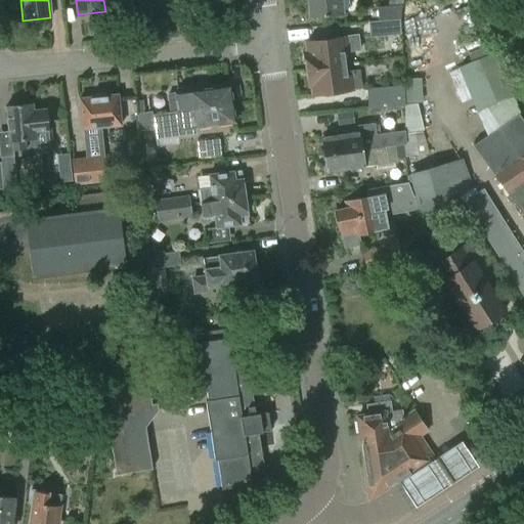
[(306,0),(308,17),(343,14),(341,0),(306,0)]
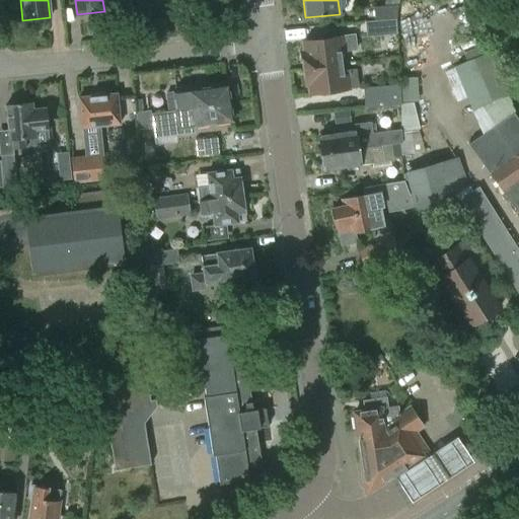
[(373,7),(374,21),(396,19),(397,5),(373,7)]
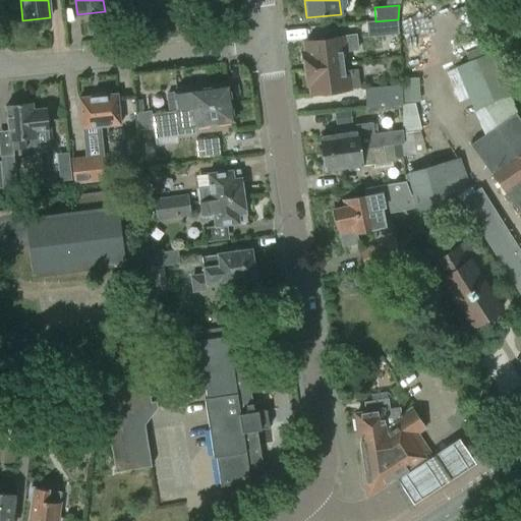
[(398,19),(375,21),(366,22),(367,37),(398,34),(398,19)]
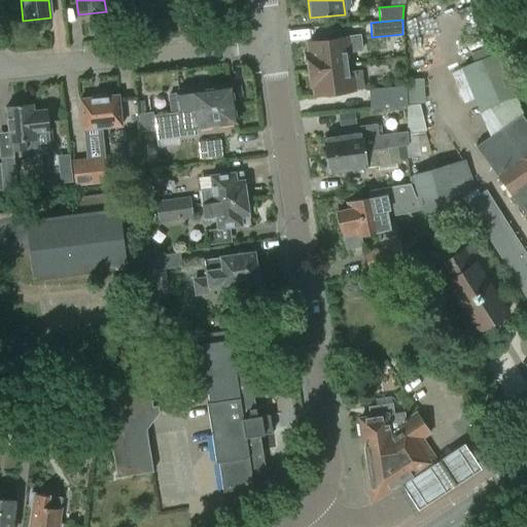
[(305,53),(308,69),(347,64),(346,51),(361,49),(359,35),(332,39),(329,37),(323,38),(321,41),(307,43),(308,51),(305,53)]
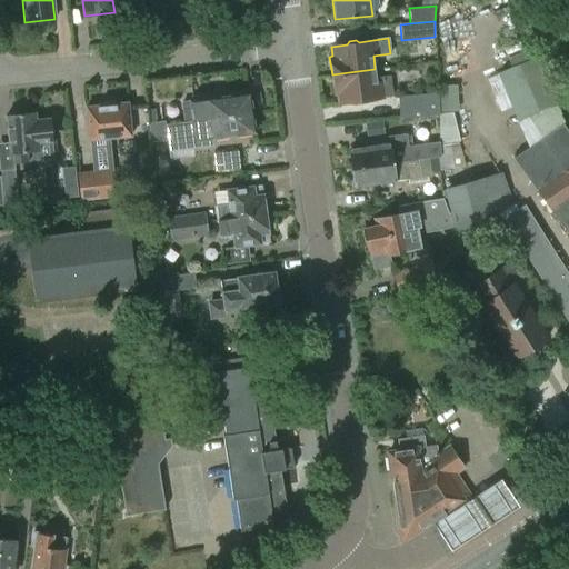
[(375,69),(332,75),(335,95),(337,95),(338,103),(393,96),(390,76),(377,78),(375,69)]
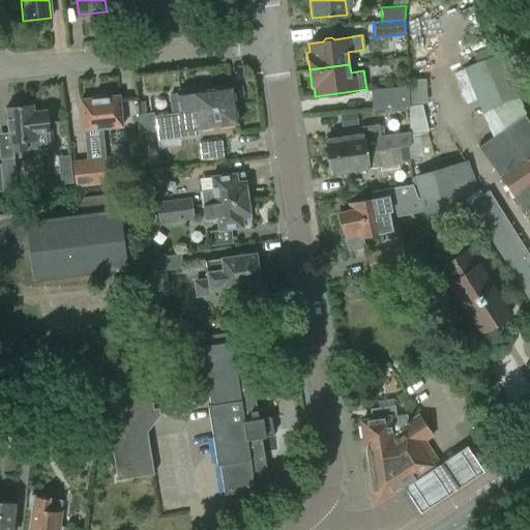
[(170,95),(172,114),(162,115),(164,136),(184,133),(184,128),(197,126),(197,128),(237,123),(232,87),(193,92),(193,88),(179,90),(179,94),(170,95)]
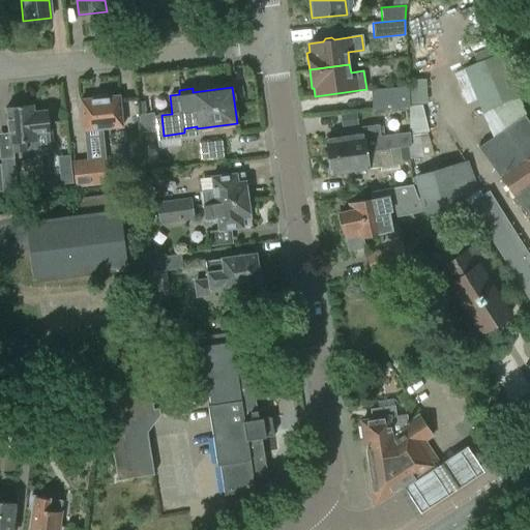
[(372,111),(410,108),(408,87),(371,90),(372,111)]
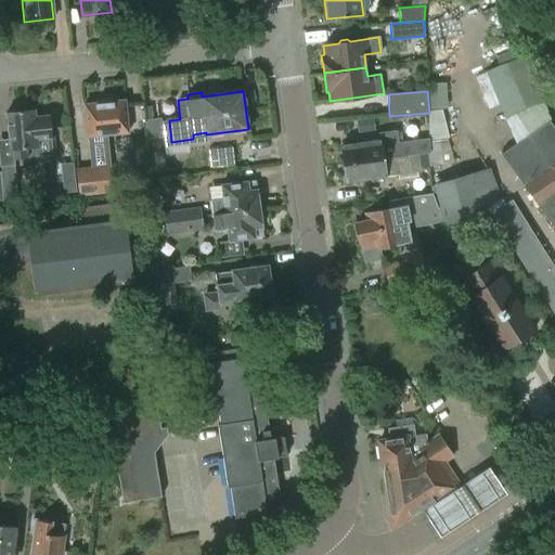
[(84,106),(86,138),(126,133),(123,102),(84,106)]
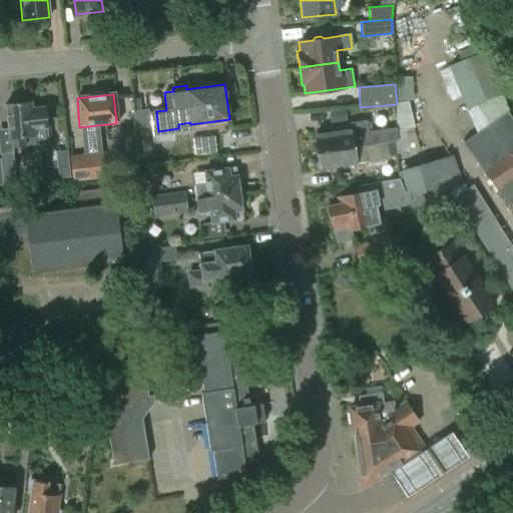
[(6,104),(8,129),(10,147),(24,145),(24,143),(23,135),(35,134),(34,129),(47,128),(45,107),(32,108),(32,102),(6,104)]
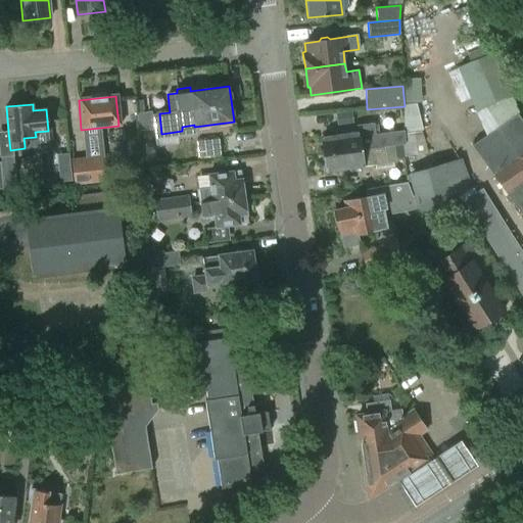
[(405,106),(403,131),(406,144),(405,144),(405,157),(422,154),(419,136),(422,135),(416,104),(405,106)]
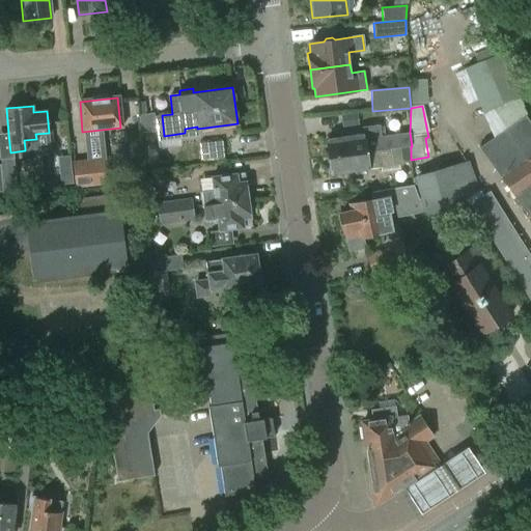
[(156,116),(155,112),(140,114),(142,134),(158,132),(156,116)]
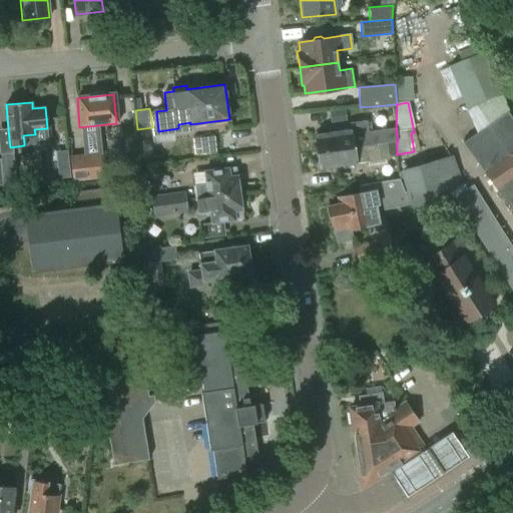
[(330,110),(331,123),(346,121),(345,108),(330,110)]
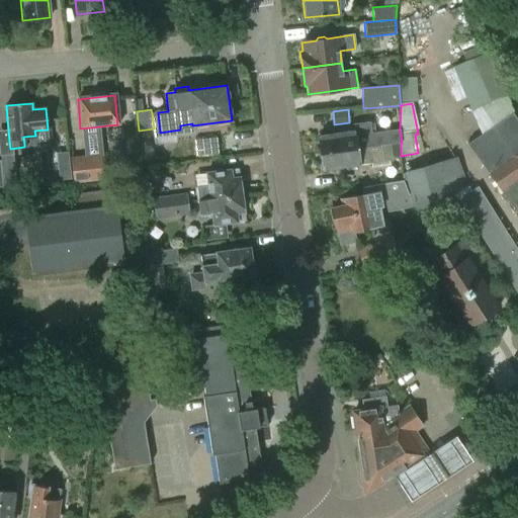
[(517,150),(517,118),(513,111),(467,144),(487,172),(517,150)]
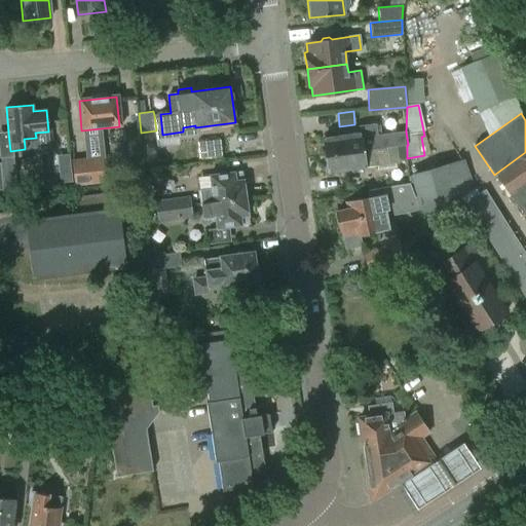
[(324,137),(326,155),(386,147),(386,148),(407,145),(408,145),(406,132),(377,135),(376,123),(358,126),(359,133),(324,137)]
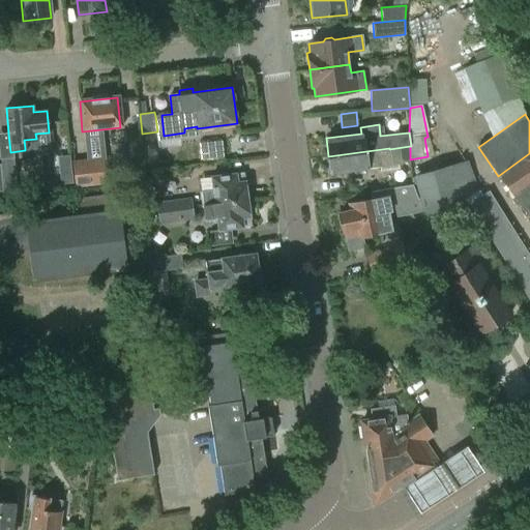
[(224,158),(222,140),(199,143),(201,160),(224,158)]
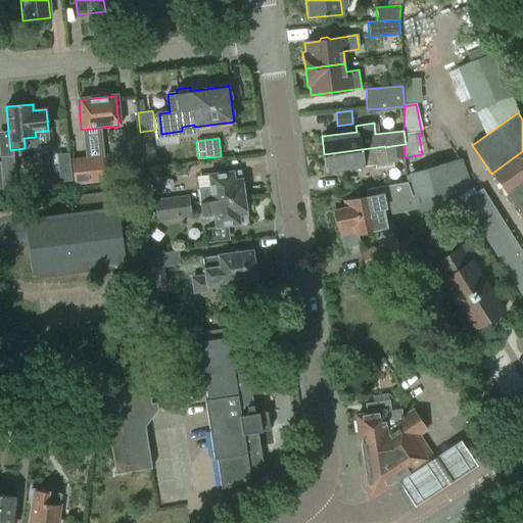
[(384,146),(324,154),(326,173),(364,168),(364,167),(386,163),(384,147),(384,146)]
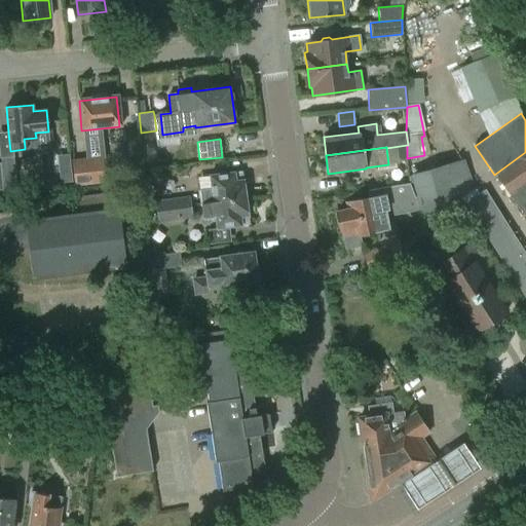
[(525,152),(494,175),(503,188),(498,192),(508,204),(514,201),(524,215),(525,213),(525,152)]
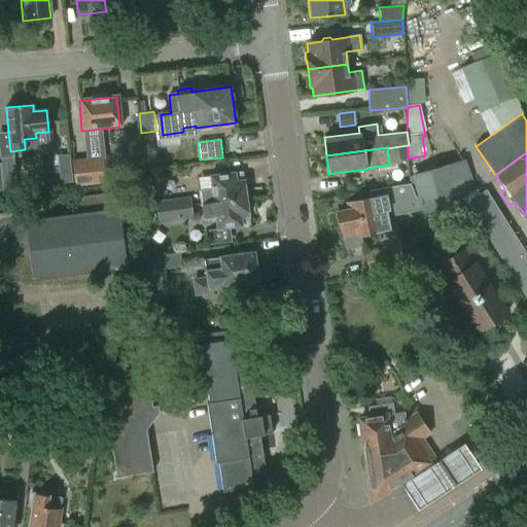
[(1,159),(4,191),(18,190),(14,156),(1,159)]
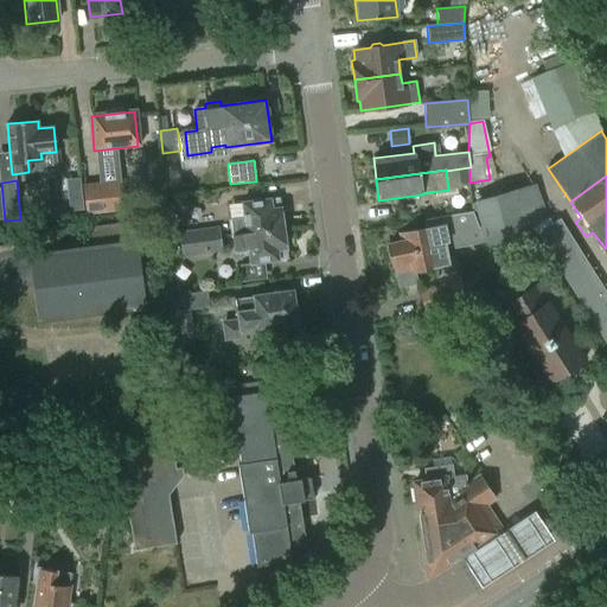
[(82,186),(87,218),(123,213),(120,181),(82,186)]
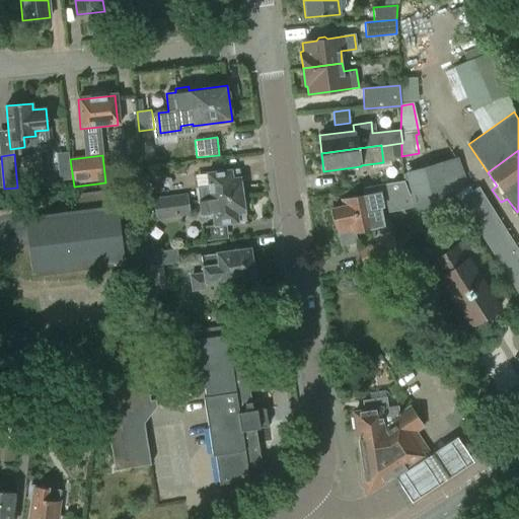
[(404,172),(411,196),(415,209),(419,225),(463,191),(469,188),(458,156),(404,172)]
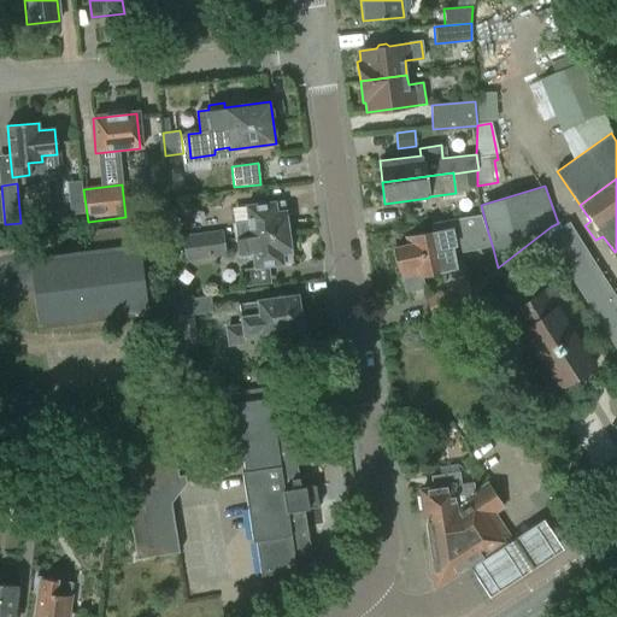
[(248,221),(234,223),(239,256),(252,253),(254,268),(292,263),(285,212),(276,213),(275,203),(246,206),(248,221)]
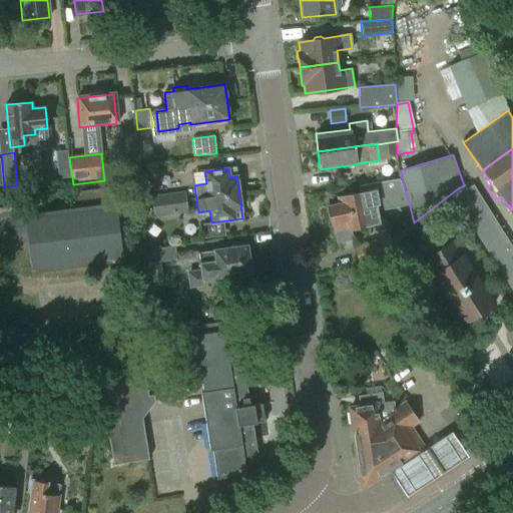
[(410,206),(406,193),(405,193),(400,180),(363,185),(365,193),(338,198),(340,205),(328,207),(332,225),(333,224),(335,232),(337,242),(352,239),(350,229),(367,226),(367,225),(379,223),(376,207),(383,206),(384,211),(410,206)]
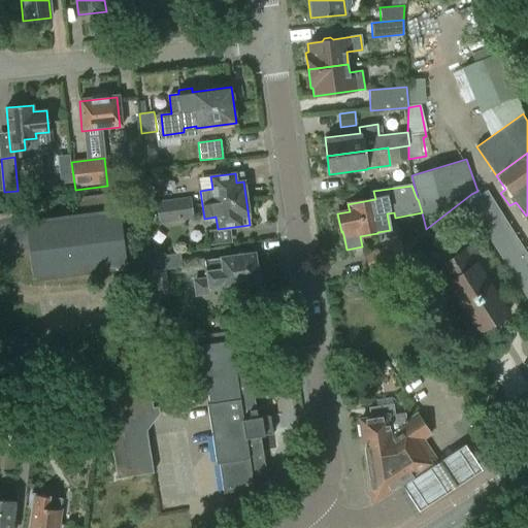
[(466,203),(527,300),(527,255),(487,190),(466,203)]
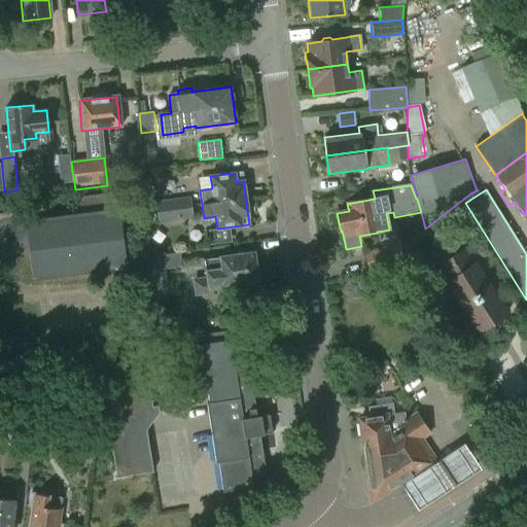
[(0,214),(0,255),(32,251),(35,278),(126,266),(117,210),(116,210),(114,194),(80,199),(83,215),(43,221),(41,209),(0,214)]
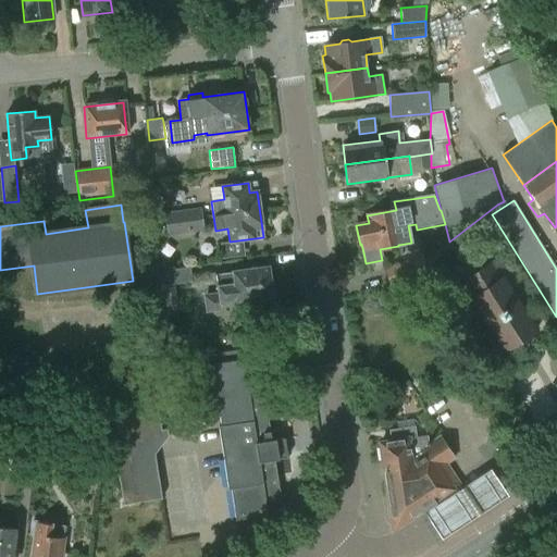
[(200,208),(186,210),(188,233),(203,232),(200,208)]
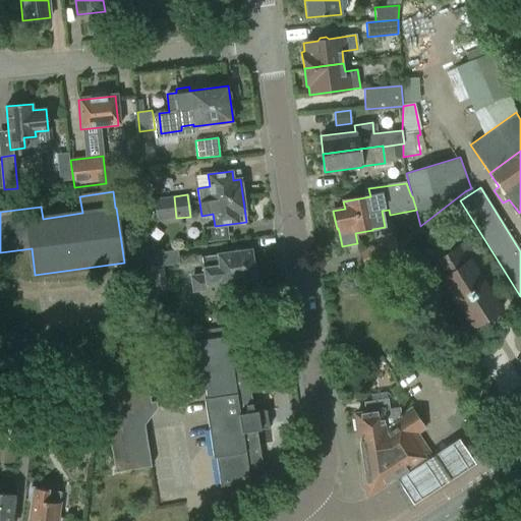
[(176,218),(174,196),(154,199),(155,207),(156,221),(176,218)]
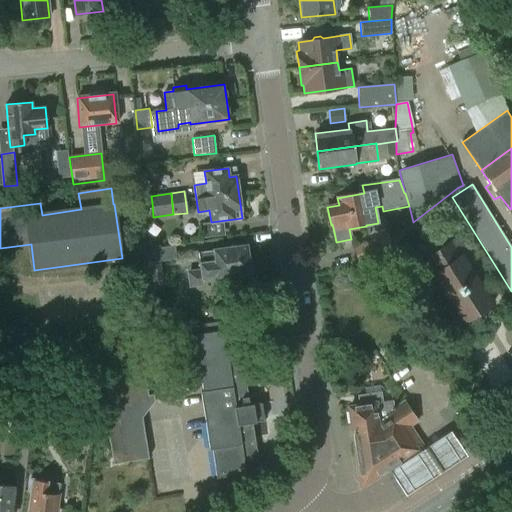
[(138,205),(152,203),(151,196),(137,198),(138,205)]
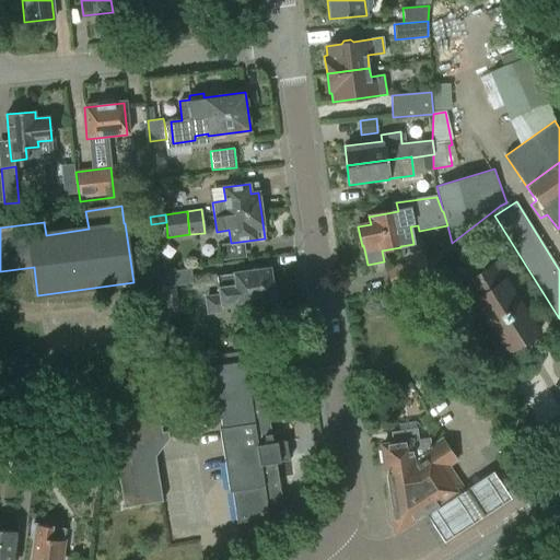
[(386,270),(392,289),(430,275),(423,257),(386,270)]
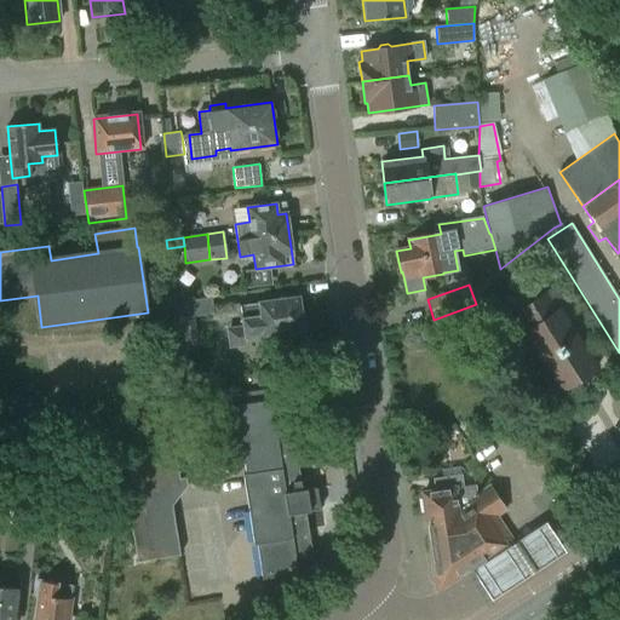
[(550,369),(546,372),(549,374),(551,372),(562,390),(595,369),(584,351),(587,349),(585,345),(581,348),(570,329),(573,327),(572,325),(568,327),(557,310),(563,306),(551,290),(509,316),(520,334),(526,331),(537,348),(533,350),(534,352),(538,350),(550,369)]
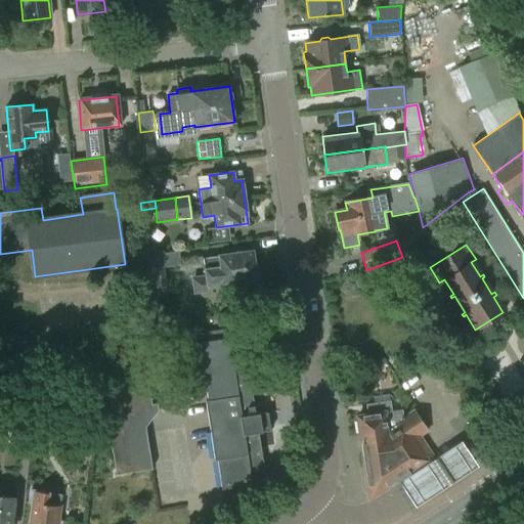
[(191,277),(193,296),(208,294),(207,285),(220,282),(220,284),(255,278),(254,274),(257,272),(256,265),(253,264),(251,250),(218,255),(218,256),(203,258),(206,275),(191,277)]
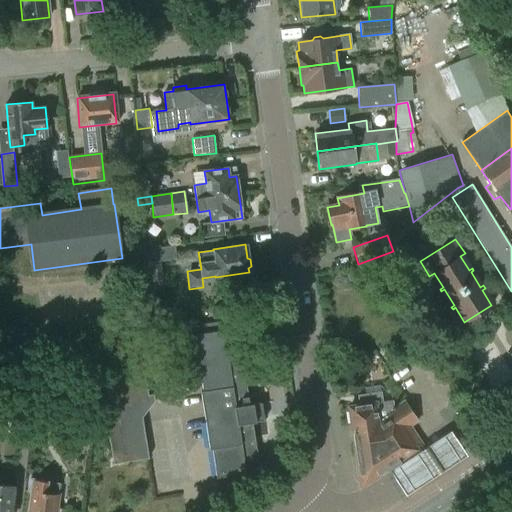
[(143,250),(145,264),(176,259),(174,246),(143,250)]
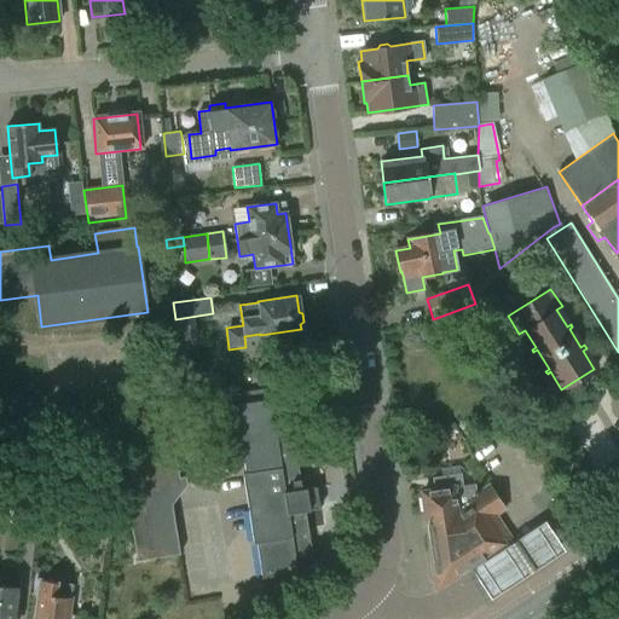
[(243,473),(254,543),(256,543),(261,578),(298,572),(295,560),(312,557),(305,512),(320,509),(317,486),(301,489),(294,445),(296,445),(290,411),(273,414),(272,399),(268,400),(267,389),(236,394),(238,404),(235,405),(246,473),(243,473)]
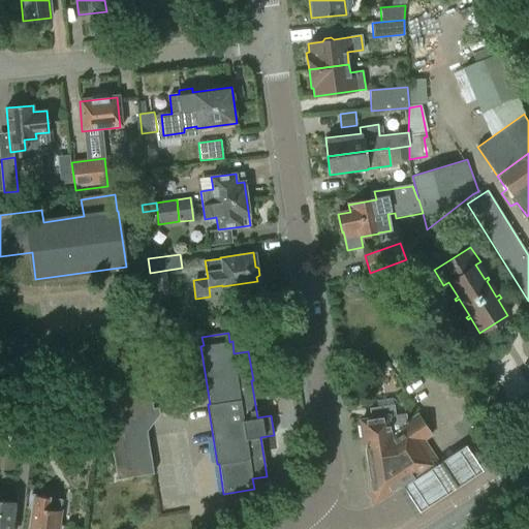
[(502,376),(511,398),(528,392),(520,369),(502,376)]
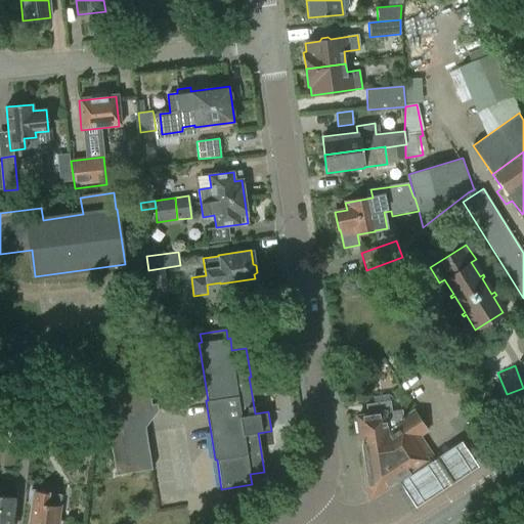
[(103,387),(119,474),(155,468),(146,419),(151,410),(162,408),(161,402),(154,403),(149,379),(103,387)]
